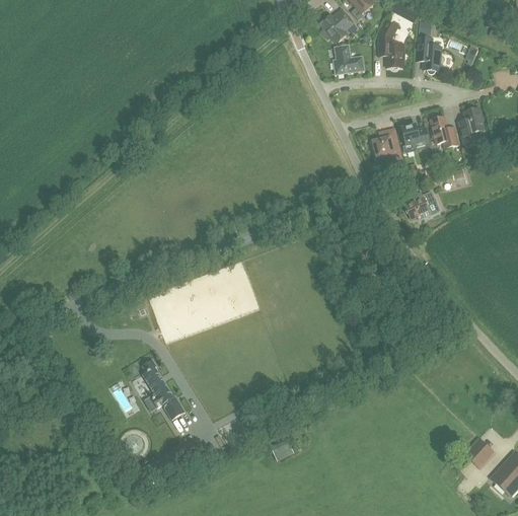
[(373,2),(371,0),(351,0),(356,6),(350,11),(357,19),(365,12),(363,11),(373,2)]
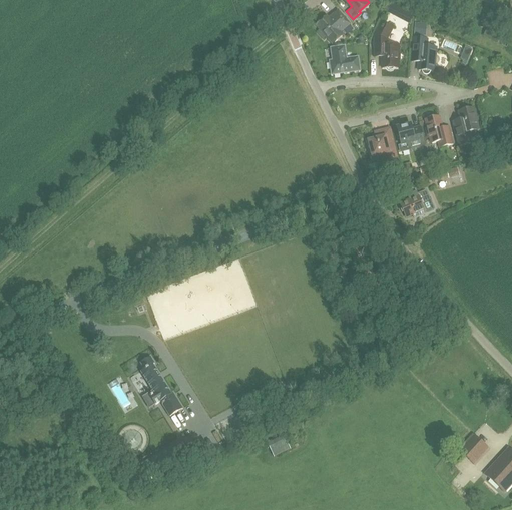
[(396,5),(389,1),(385,9),(392,13),(396,5)]
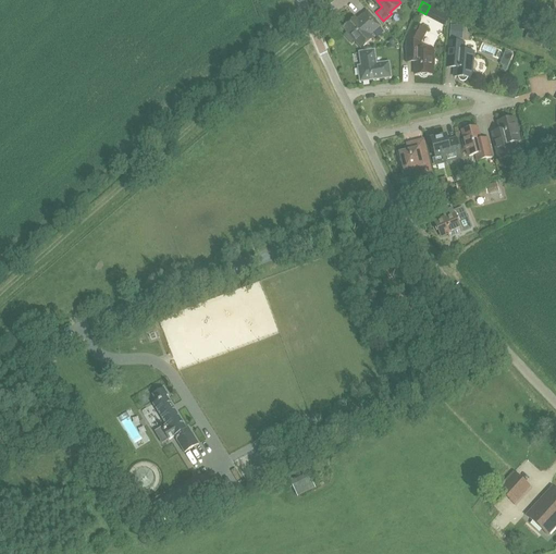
[(531,12),(530,10),(527,9),(526,9),(524,9),(523,10),(522,10),(522,11),(521,10),(520,13),(519,13),(520,14),(518,20),(518,21),(519,23),(521,24),(523,25),(524,25),(529,23),(530,22),(531,17),(532,14),(531,12)]
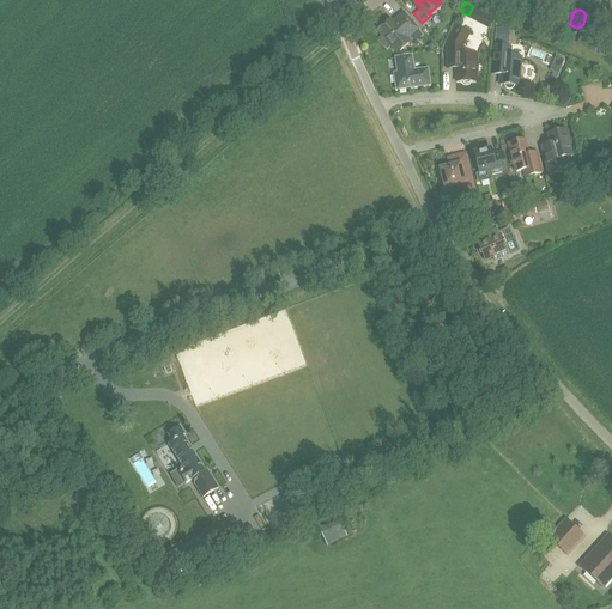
[(377,28),(381,32),(377,36),(387,46),(389,42),(397,50),(410,40),(406,35),(417,25),(404,11),(397,17),(393,20),(389,17),(377,28)]
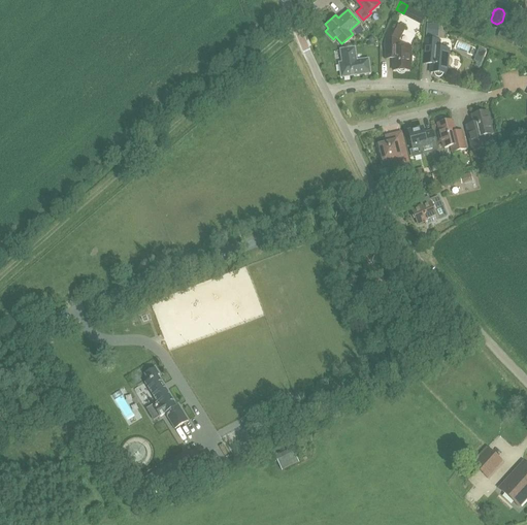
[(412,59),(412,54),(409,52),(410,43),(401,43),(398,41),(398,37),(403,26),(392,20),(385,34),(385,46),(392,46),(392,68),(397,68),(398,69),(401,70),(403,69),(404,68),(409,68),(409,60),(412,59)]
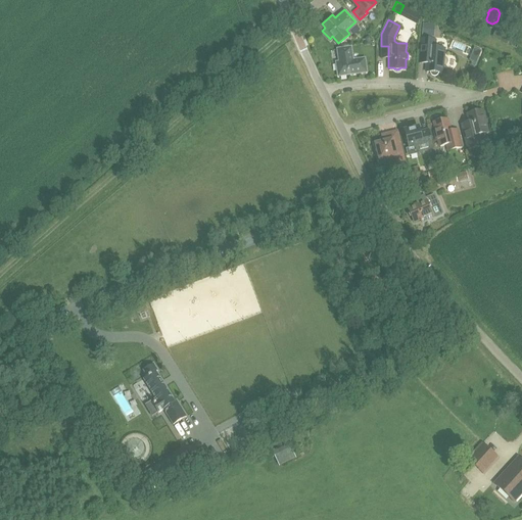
[(422,21),(421,33),(433,34),(434,22),(422,21)]
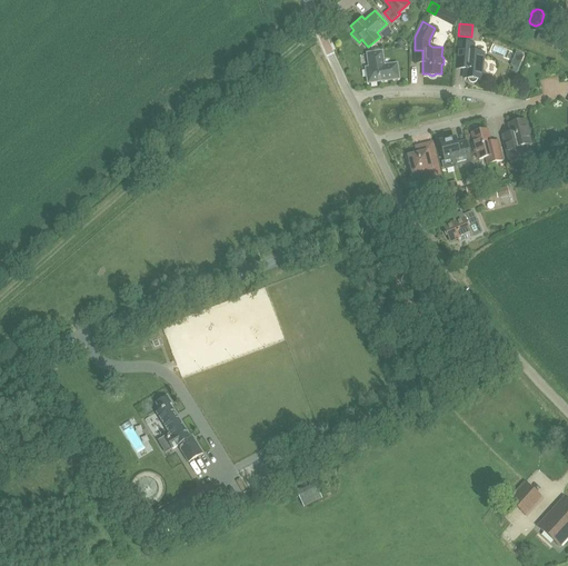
[(538,30),(535,37),(542,41),(546,33),(538,30)]
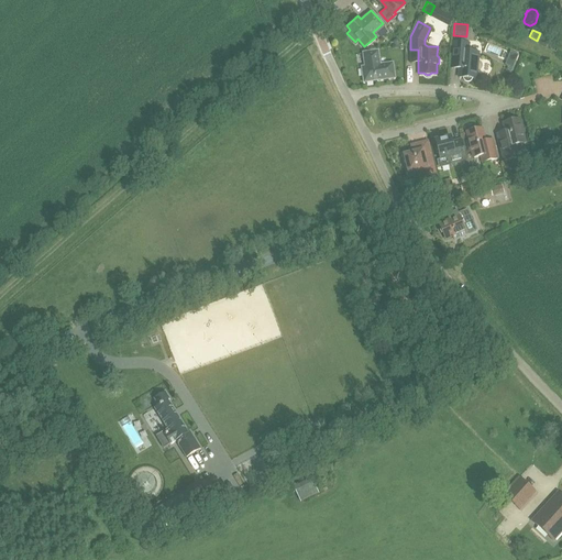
[(396,35),(392,40),(396,44),(400,40),(396,35)]
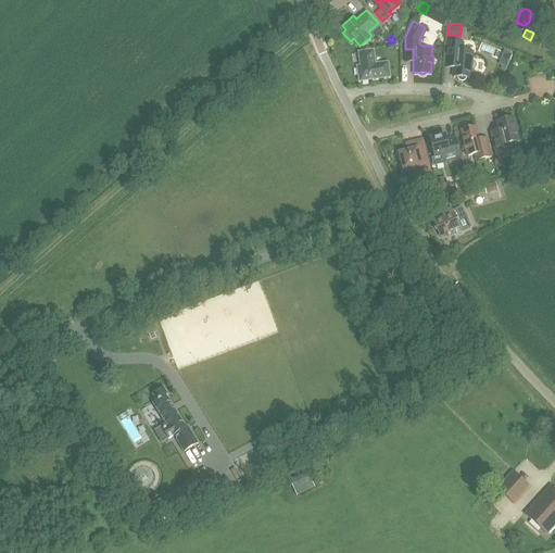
[(461,78),(463,78),(465,77),(465,75),(469,75),(470,66),(472,66),(475,65),(475,63),(475,61),(474,59),(471,58),(471,49),(464,49),(462,47),(463,40),(448,39),(446,54),(454,54),(452,74),(456,74),(457,76),(458,78),(461,78)]
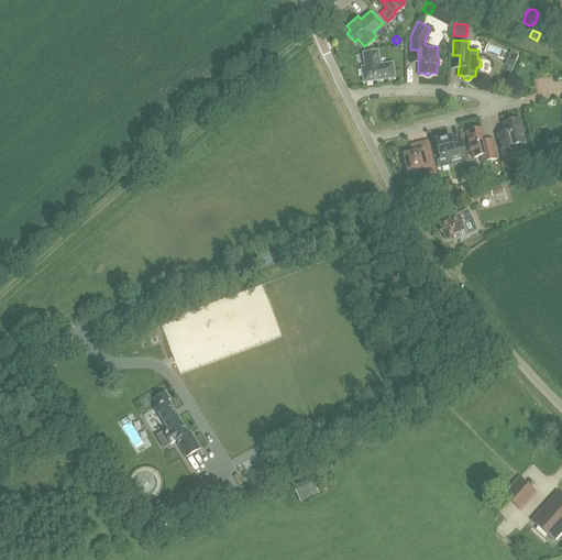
[(364,61),(365,61),(365,62),(366,64),(361,65),(363,79),(394,75),(392,61),(381,63),(378,62),(377,48),(363,51),(364,61)]
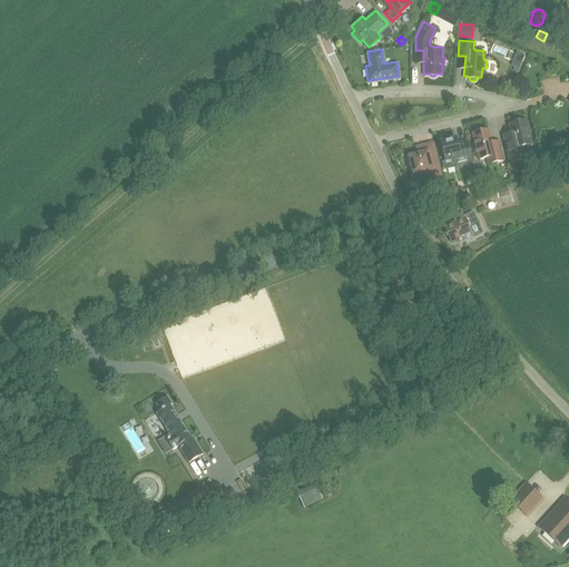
[(513,142),(504,144),(509,160),(525,156),(521,144),(531,142),(526,118),(521,119),(519,117),(513,119),(512,121),(508,123),(513,142)]
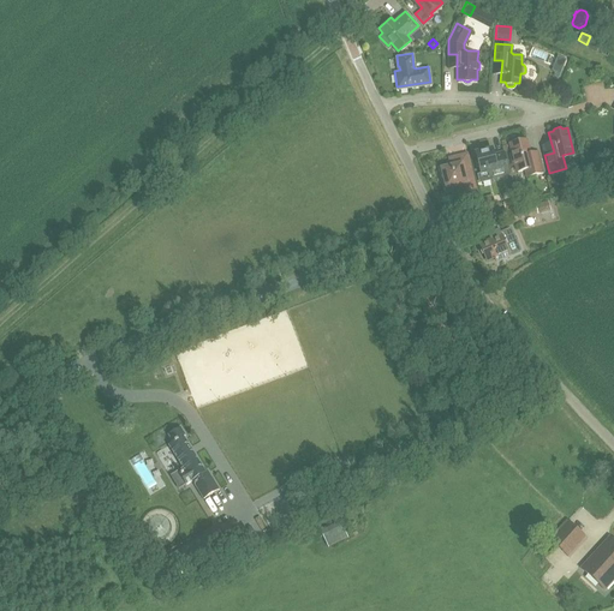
[(512,162),(514,162),(517,169),(524,167),(526,174),(542,171),(537,149),(529,151),(525,137),(510,142),(512,150),(510,151),(512,162)]
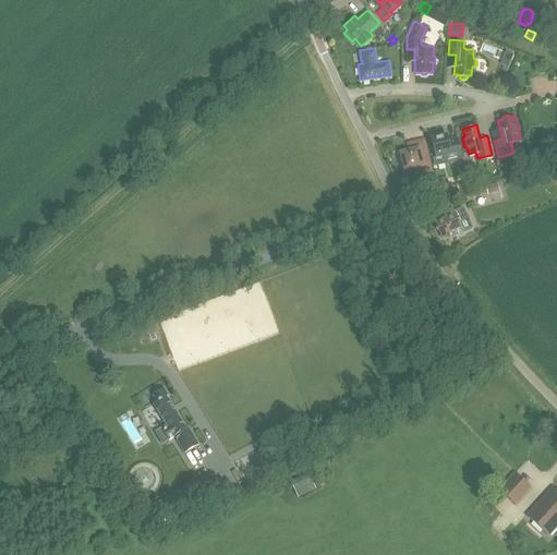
[(432,156),(434,164),(461,156),(459,145),(449,147),(446,132),(431,136),(435,155),(432,156)]
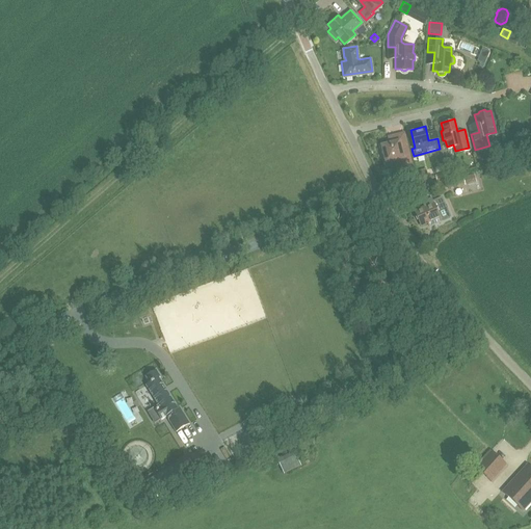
[(382,144),(382,146),(381,147),(380,149),(381,150),(382,152),(383,152),(386,160),(394,158),(396,165),(399,165),(402,181),(414,178),(402,132),(392,134),(393,138),(390,138),(391,142),(382,144)]
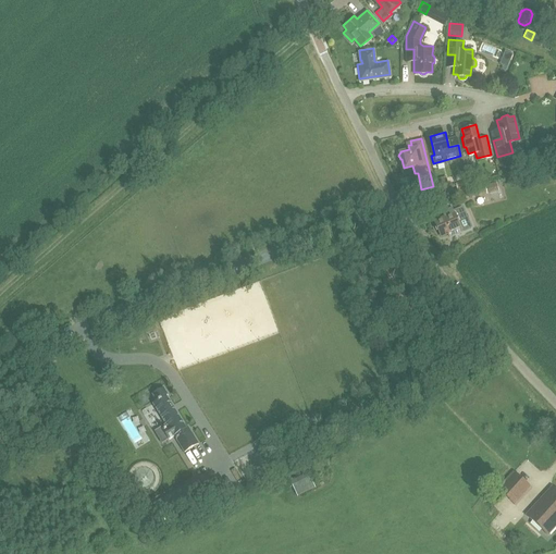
[(445,174),(433,177),(435,185),(447,182),(445,174)]
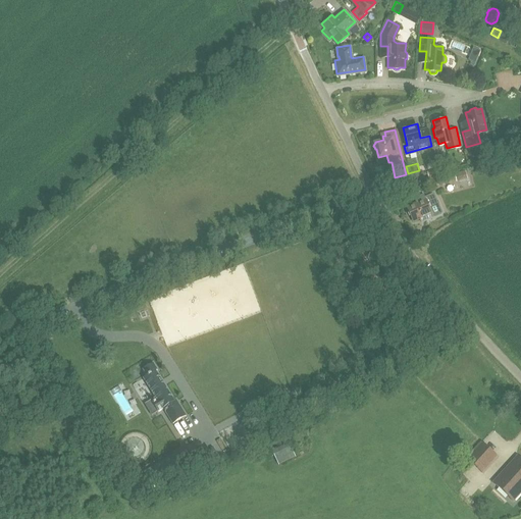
[(419,217),(421,219),(432,214),(431,211),(436,209),(431,197),(426,199),(425,197),(407,205),(413,220),(419,217)]
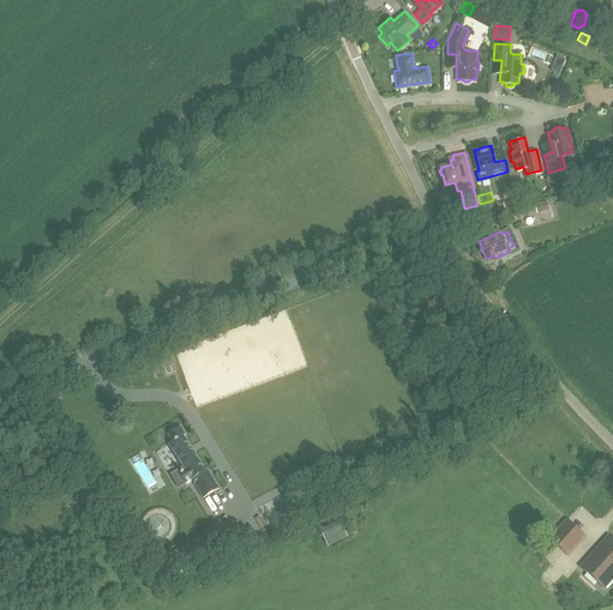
[(168,442),(181,464),(184,467),(178,471),(185,482),(191,477),(203,496),(218,487),(206,467),(204,469),(182,433),(185,433),(179,424),(167,432),(172,439),(168,442)]
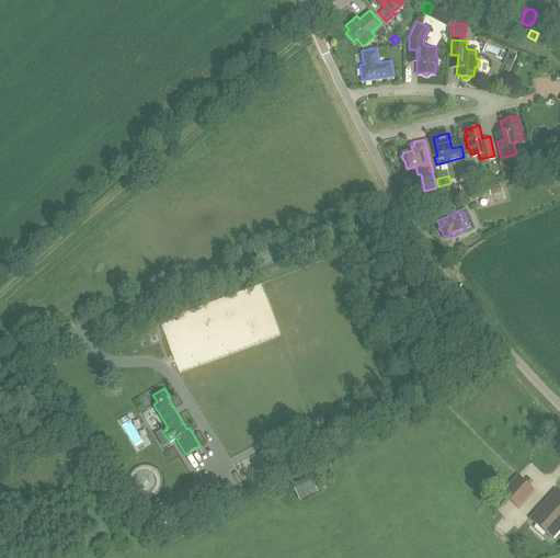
[(296,445),(280,454),(286,465),(303,456),(296,445)]
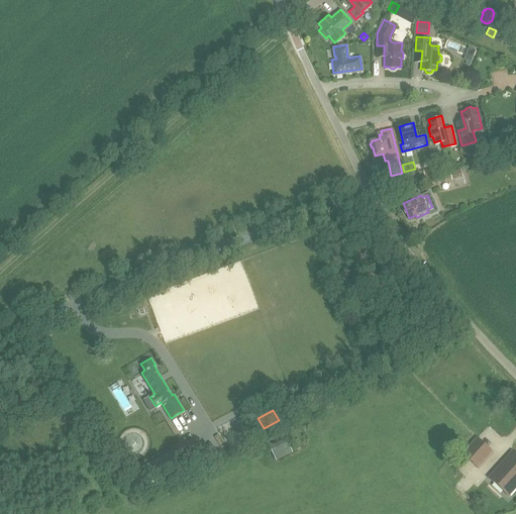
[(265,436),(266,438),(261,440),(267,451),(271,448),(276,458),(292,450),(281,428),(265,436)]
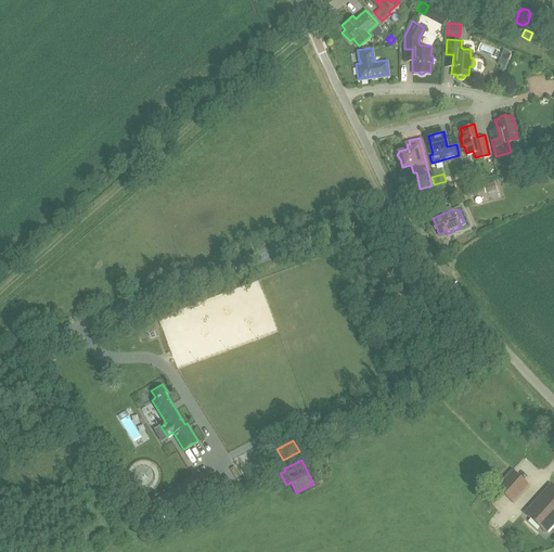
[(513,500),(528,484),(512,469),(497,485),(497,486),(495,487),(512,501),(513,500)]
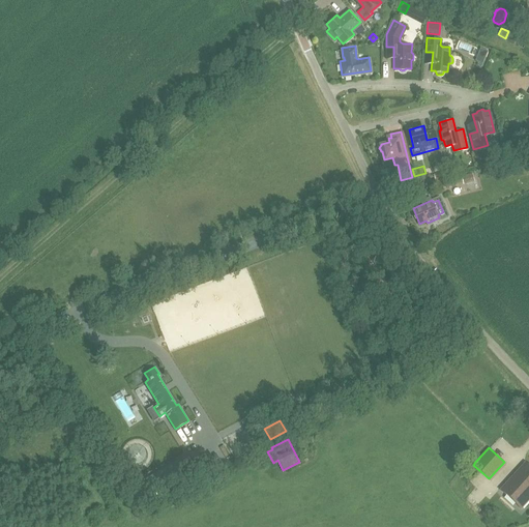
[(528,464),(525,461),(500,488),(521,506),(528,496),(528,464)]
